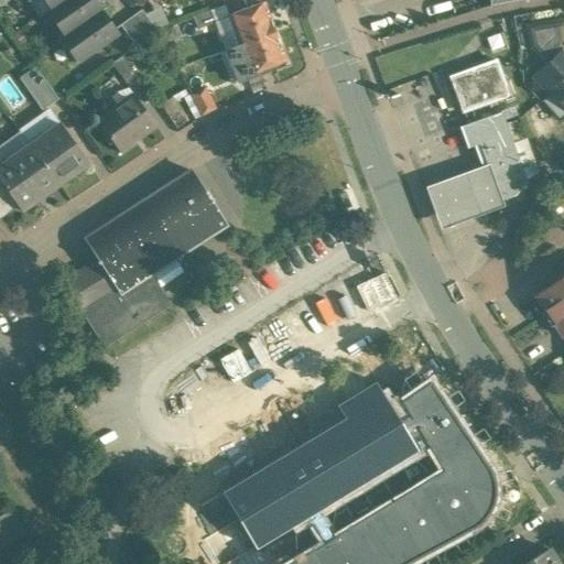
[(26,0),(40,18),(46,12),(50,9),(51,10),(65,0),(26,0)]
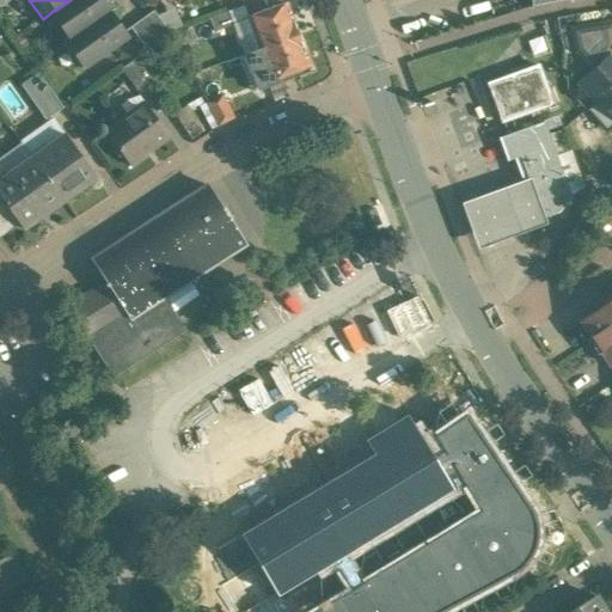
[(71,0),(55,11),(54,10),(50,13),(68,38),(65,41),(65,43),(110,11),(111,12),(115,8),(108,0),(71,0)]
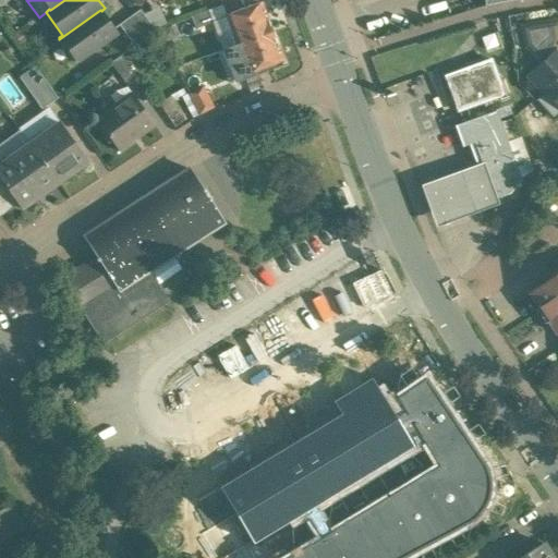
[(245,8),(225,15),(221,5),(209,10),(214,22),(211,22),(222,50),(273,32),(262,2),(245,8)]
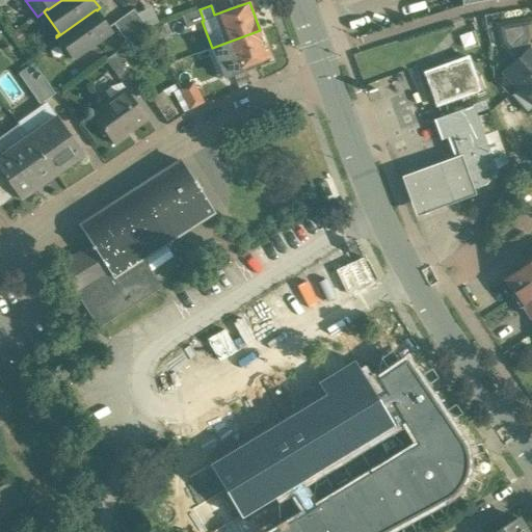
[(96,9),(56,37),(73,59),(112,32),(97,10),(96,9)]
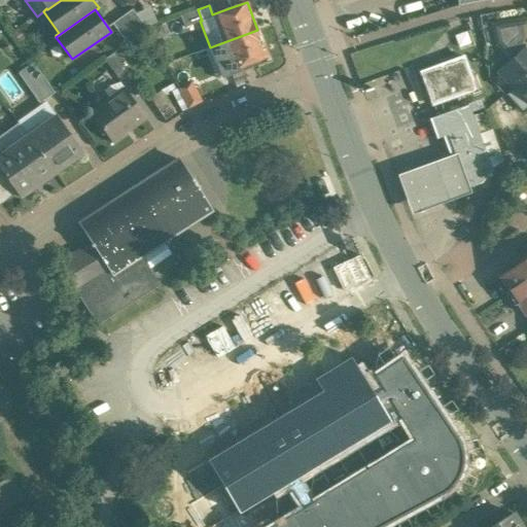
[(146,29),(132,9),(123,16),(136,36),(146,29)]
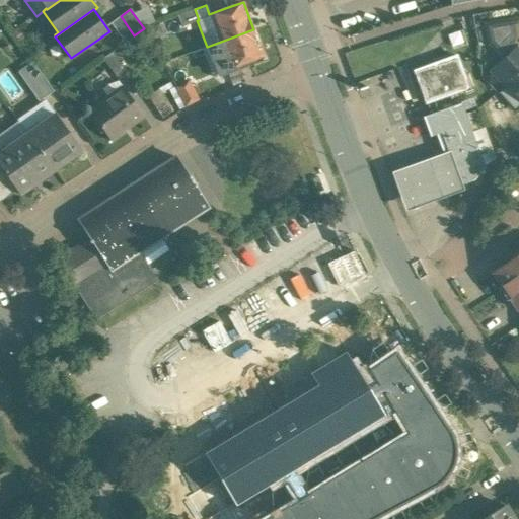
[(195,9),(177,16),(181,26),(197,20),(199,20),(195,9)]
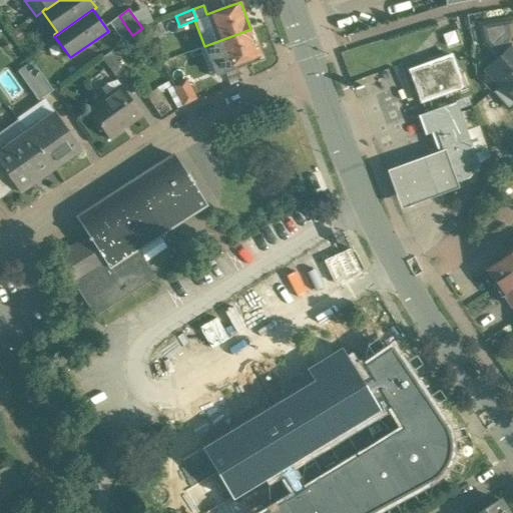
[(132,35),(119,16),(109,23),(123,42),(132,35)]
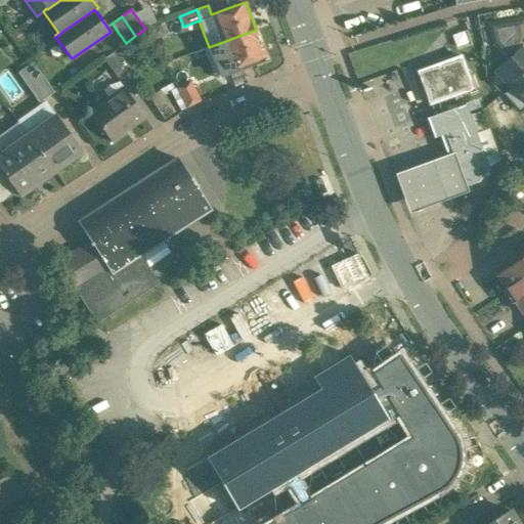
[(523,19),(491,26),(494,44),(508,58),(495,71),(510,87),(511,86),(523,100),(523,19)]
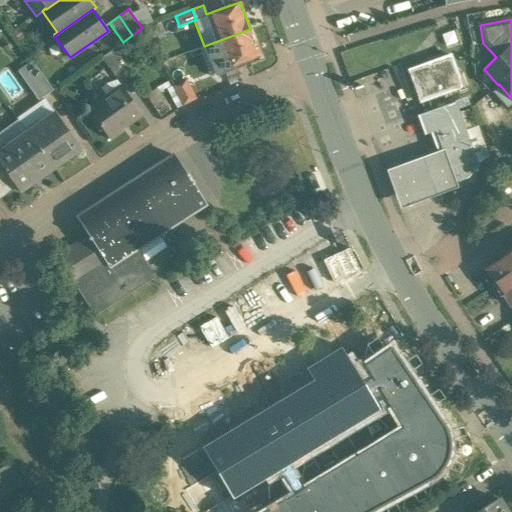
[(250,29),(204,46),(214,74),(260,57),(250,29)]
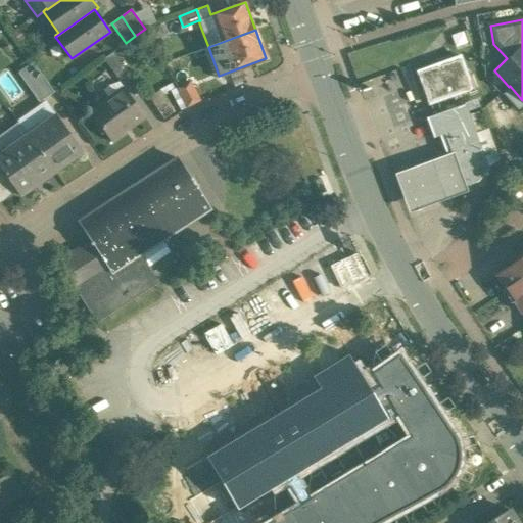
[(114,52),(103,60),(115,78),(127,69),(114,52)]
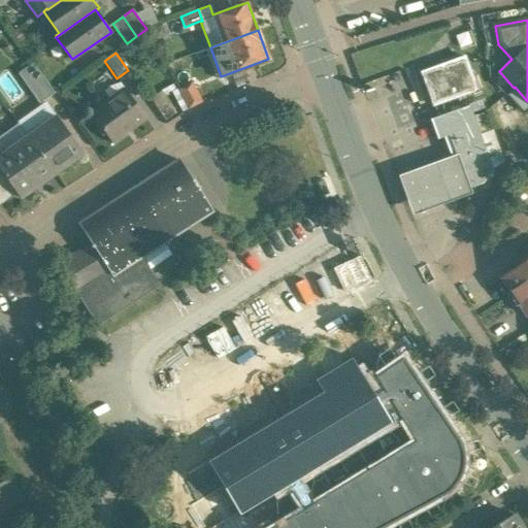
[(464,57),(421,72),(432,105),(475,90),(464,57)]
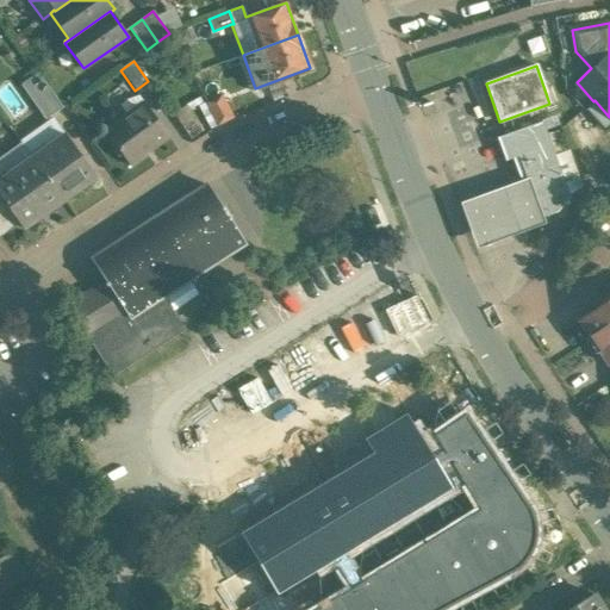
[(63,107),(41,76),(26,86),(49,118),(63,107)]
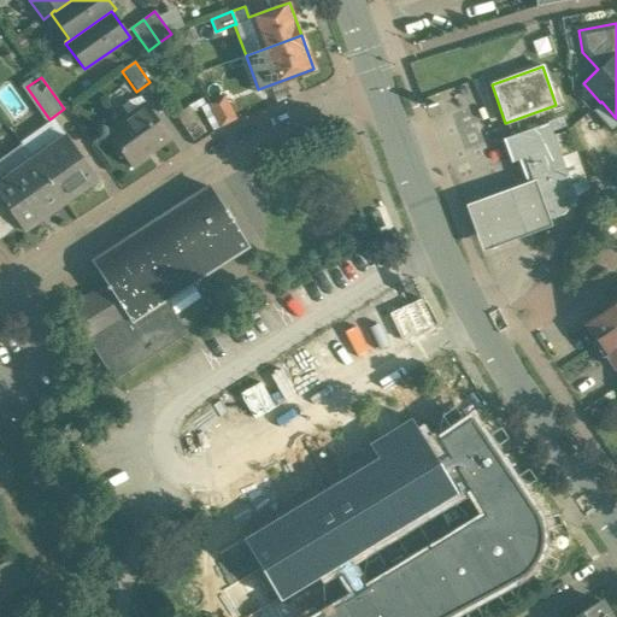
[(223,97),(210,104),(221,125),(235,118),(223,97)]
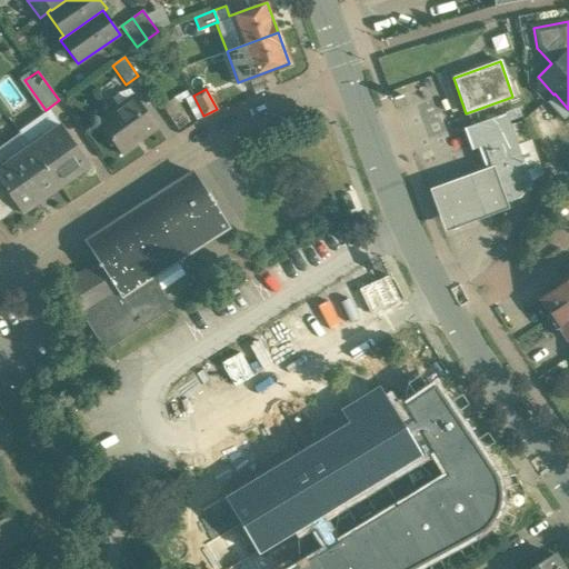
[(136,97),(98,122),(121,155),(137,143),(136,141),(157,126),(136,97)]
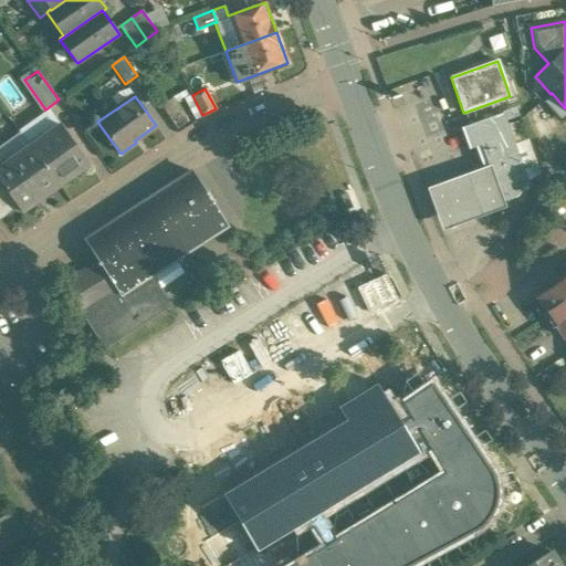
[(468,126),(463,127),(470,148),(477,146),(484,168),(498,203),(503,202),(516,197),(528,184),(503,114),(468,126)]
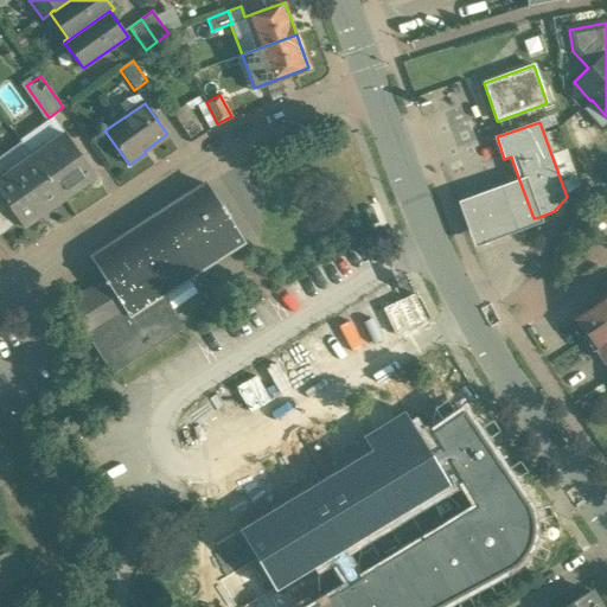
[(95,176),(65,134),(31,158),(57,195),(56,195),(61,200),(95,176)]
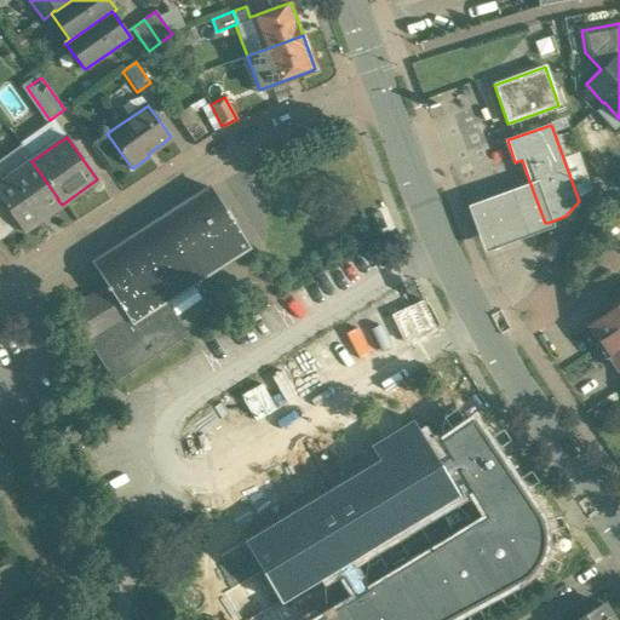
[(21,145),(0,159),(0,183),(32,161),(21,145)]
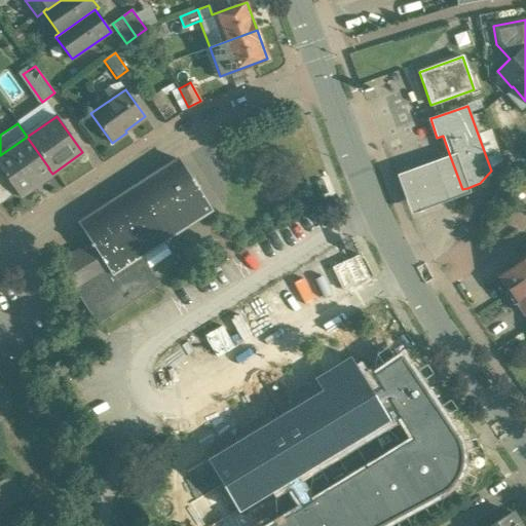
[(49,168),(27,137),(0,155),(0,170),(15,191),(19,196),(52,174),(48,168),(49,168)]
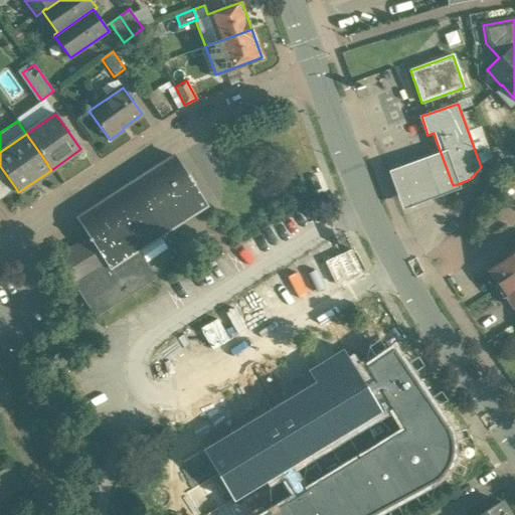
[(453,185),(441,153),(389,172),(403,209),(460,188),(458,184),(453,185)]
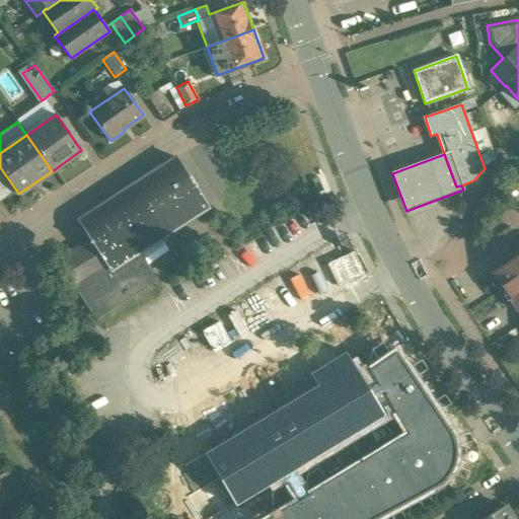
[(176,157),(78,221),(80,223),(89,238),(109,269),(135,252),(207,206),(176,157)]
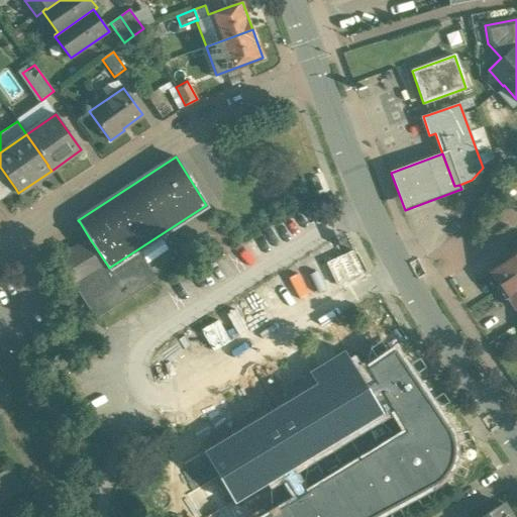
[(0,198),(15,188),(0,167),(0,198)]
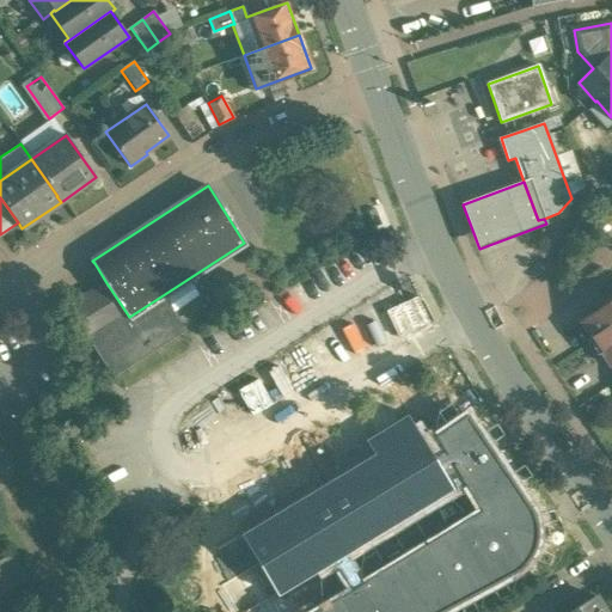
[(159,298),(129,317),(105,281),(69,305),(114,374),(181,330),(159,298)]
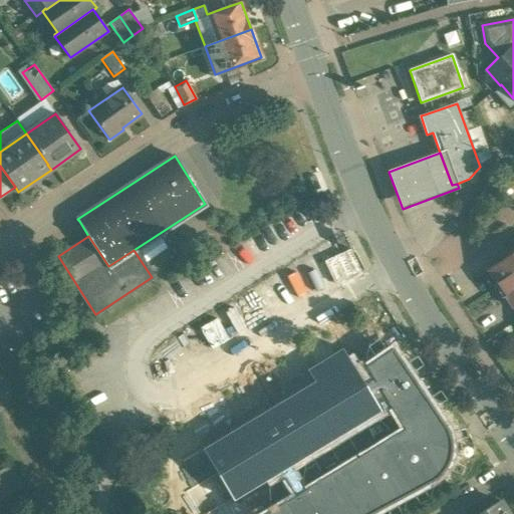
[(513,251),(487,270),(513,308),(513,307),(513,251)]
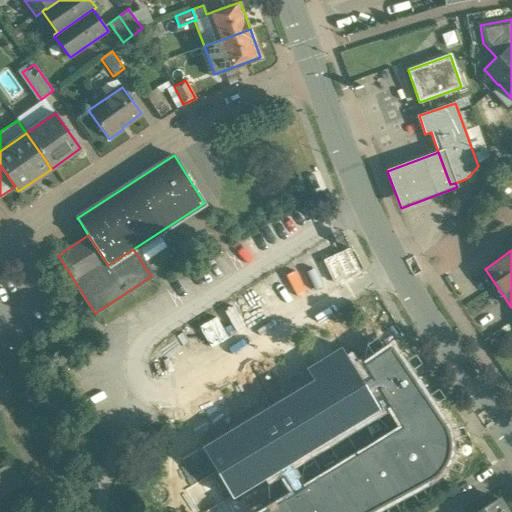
[(374,402),(383,396),(402,427),(301,488),(294,493),(262,511),(370,511),(435,477),(440,472),(445,464),(448,458),(450,450),(449,440),(448,434),(446,429),(442,422),(432,408),(391,346),(364,365),(371,377),(362,382),(374,402)]
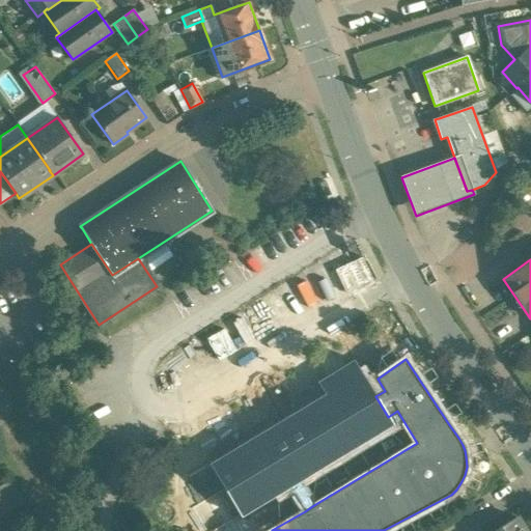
[(354,360),(317,383),(325,394),(208,465),(241,518),(290,487),(298,482),(393,425),(388,417),(375,396),(354,360)]
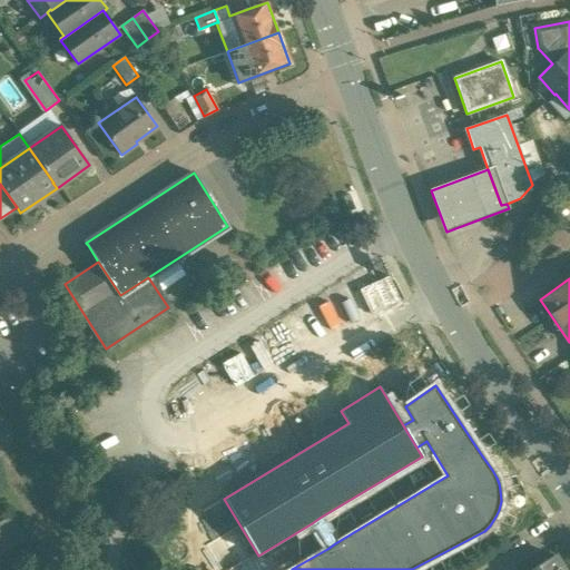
[(0,552),(22,540),(9,518),(0,522),(0,552)]
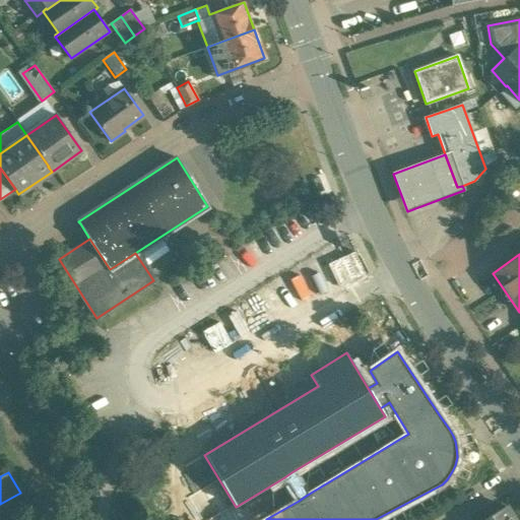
[(299,501),(306,496),(291,472),(284,477),(299,501)]
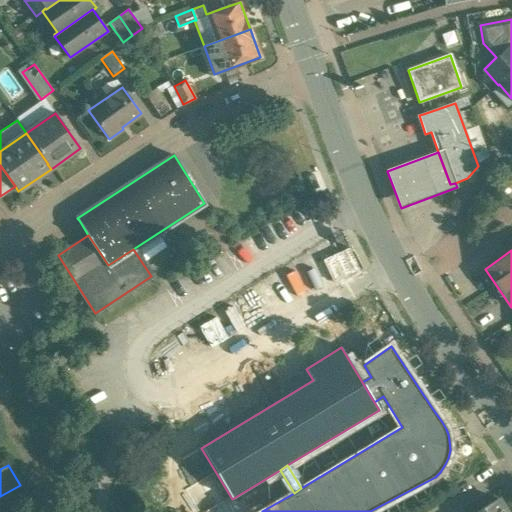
[(505,511),(497,499),(475,511),(505,511)]
